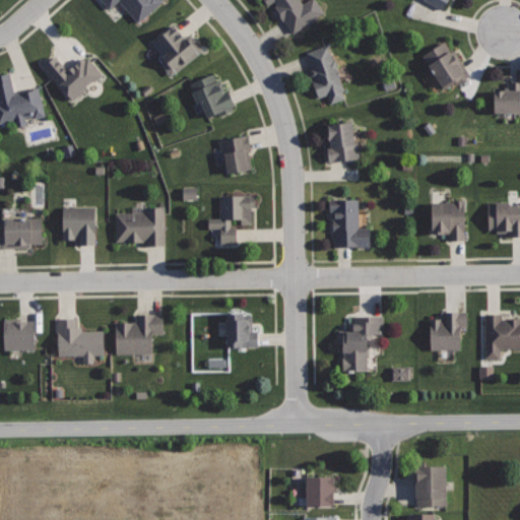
[(101,0),(109,8),(117,0),(119,0),(139,21),(163,0),(101,0)]
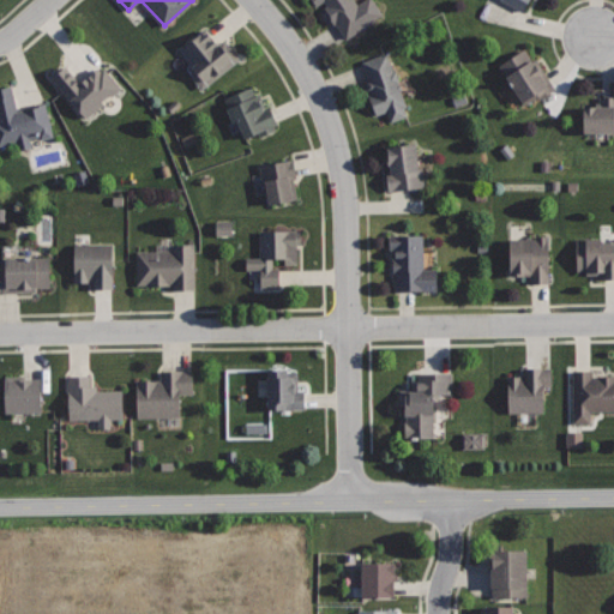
[(312,0),(317,6),(324,1),(327,7),(323,10),(332,24),(336,22),(347,38),(383,13),(373,0),(362,0),(357,4),(354,0),(312,0)]
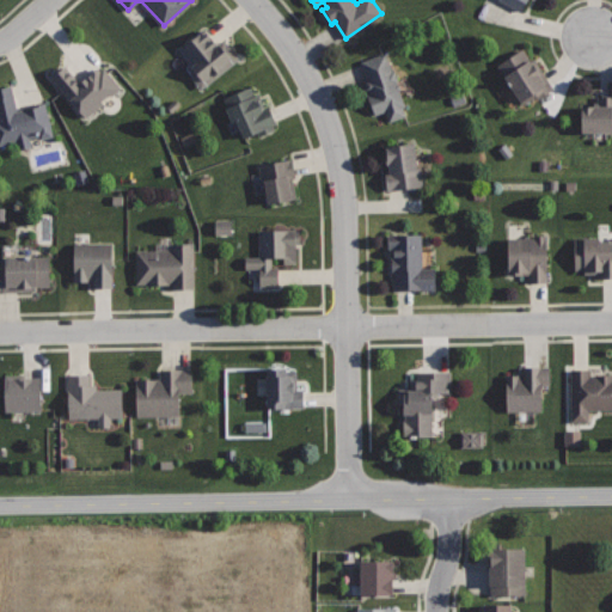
[(503,0),(521,10),(526,0),(503,0)]
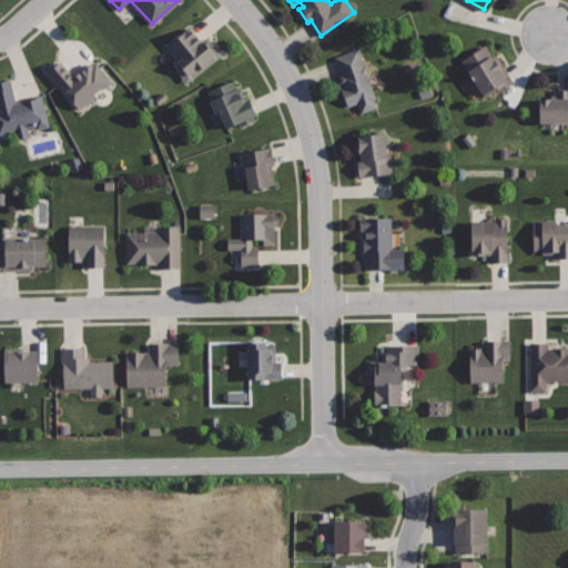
[(191,28),(168,46),(183,66),(178,70),(186,82),(223,54),(209,36),(202,41),(191,28)]
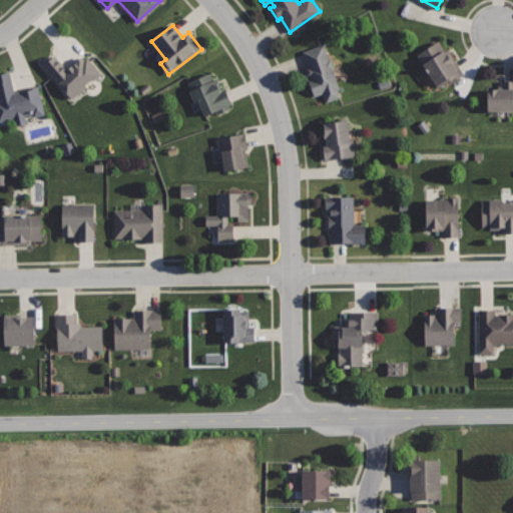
[(440,42),(418,54),(438,87),(463,72),(449,48),(445,50),(440,42)]
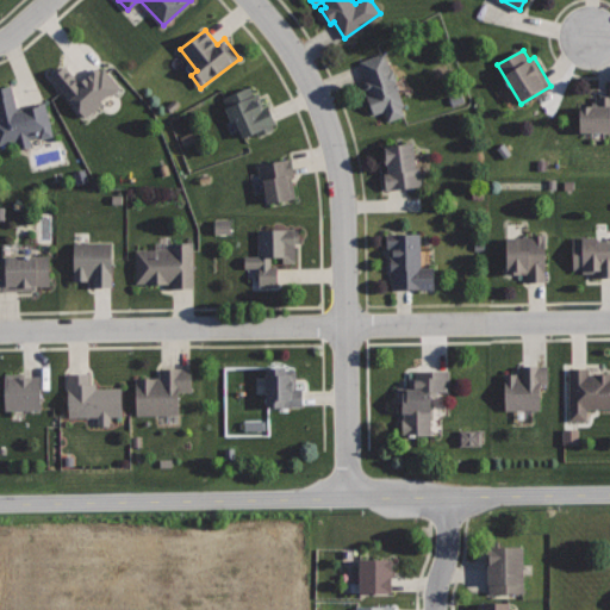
[(385,53),(361,61),(367,80),(365,80),(363,85),(365,88),(368,89),(369,93),(367,94),(373,113),(384,110),(387,119),(405,113),(403,105),(404,105),(398,89),(400,88),(393,69),(391,70),(385,53)]
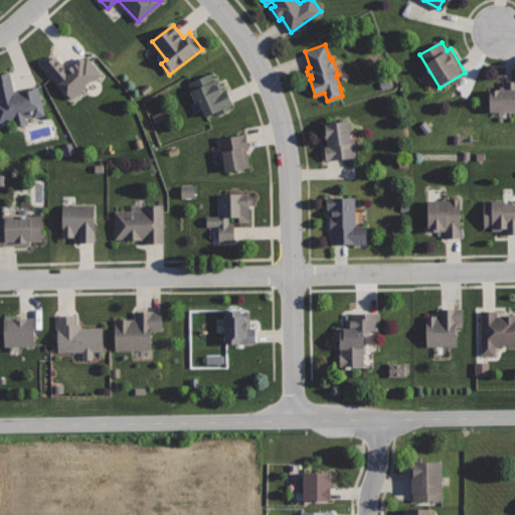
[(55,55),(43,65),(72,100),(103,73),(86,53),(67,69),(55,55)]
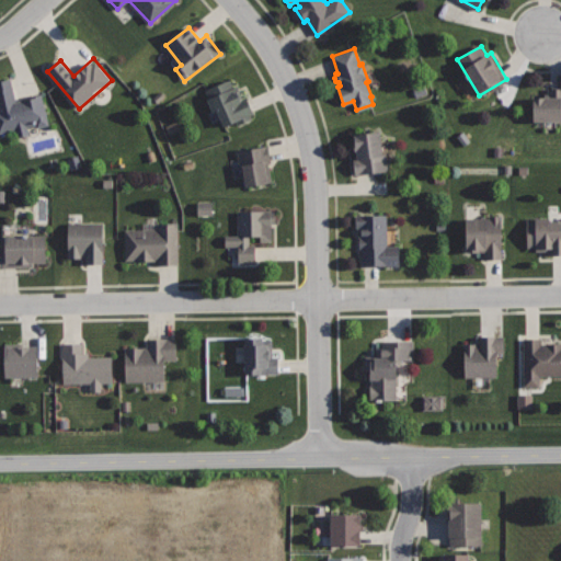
[(13,75),(0,78),(0,133),(15,129),(18,137),(30,134),(27,125),(36,122),(37,126),(52,123),(43,89),(19,95),(13,75)]
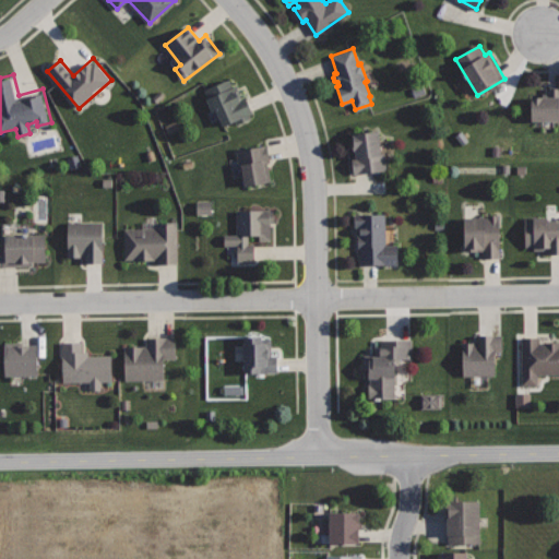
[(228,80),(205,91),(209,98),(206,99),(212,111),(215,110),(222,126),(234,120),(236,125),(251,118),(250,114),(253,113),(246,95),(239,98),(236,90),(238,90),(237,86),(233,87),(228,80)]
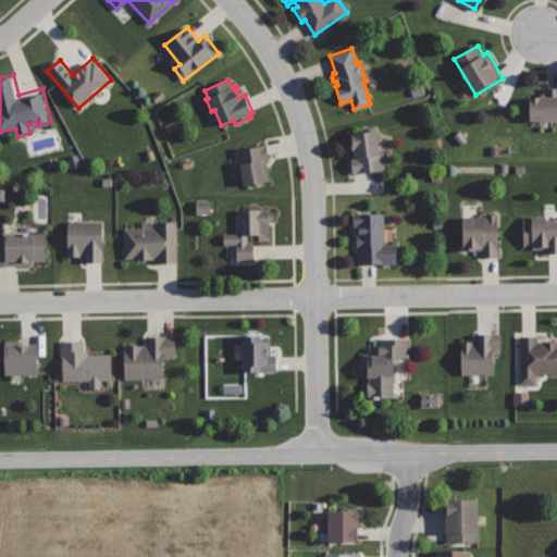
[(556,88),(544,88),(544,96),(530,96),(530,119),(556,119),(556,88)]
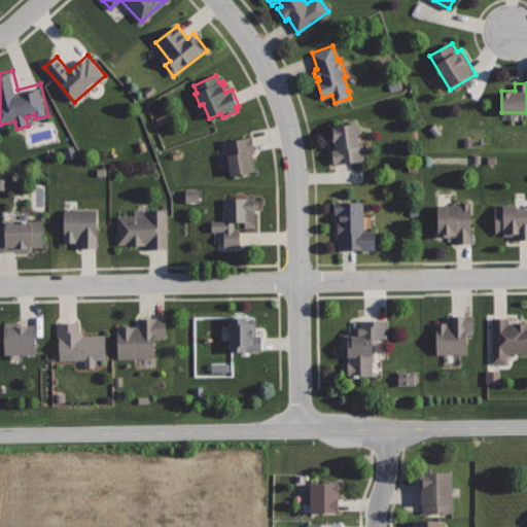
[(357,123),(332,126),(334,134),(329,134),(330,142),(335,141),(336,148),(331,148),(334,164),(364,160),(362,145),(359,145),(357,123)]
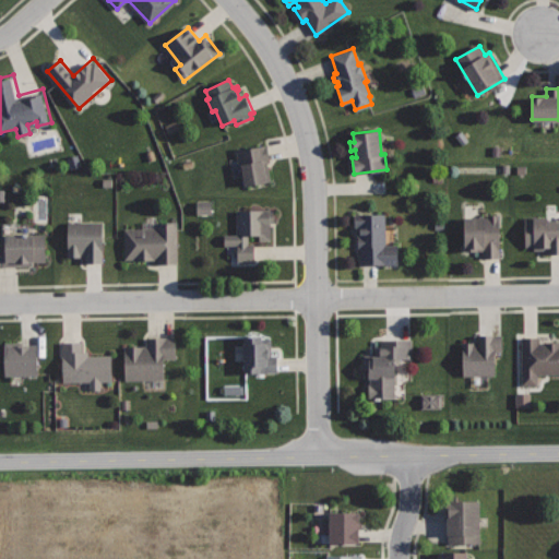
[(266,144),(237,150),(239,166),(242,166),(246,186),(273,180),(266,144)]
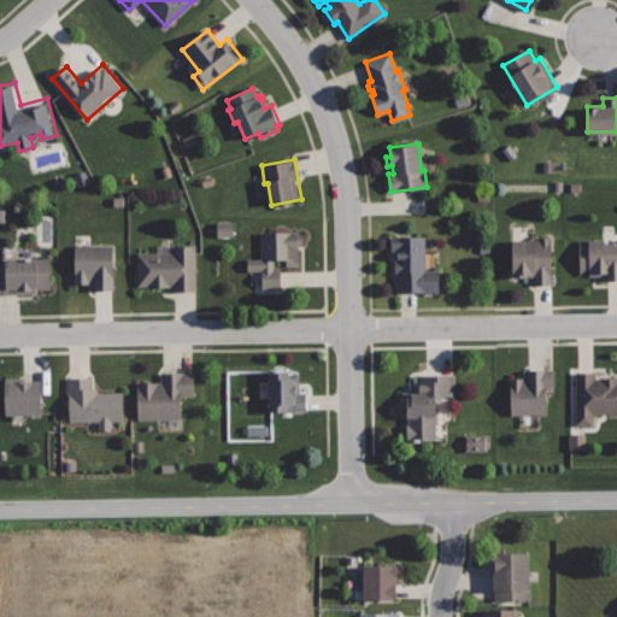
[(229,222),(212,223),(213,238),(229,238),(229,222)]
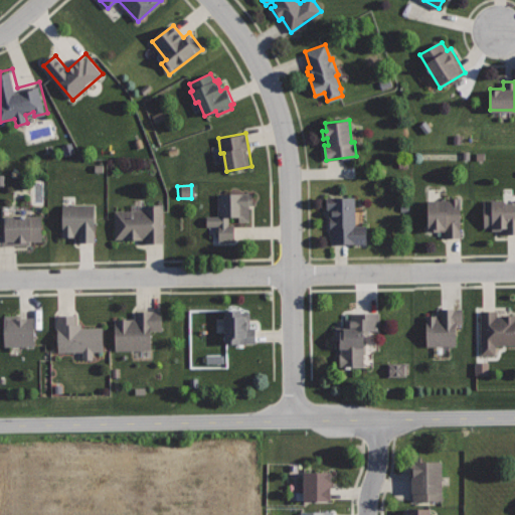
[(252,192),(218,193),(218,215),(205,215),(206,226),(219,225),(219,239),(233,239),(233,225),(229,225),(228,216),(238,216),(239,221),(250,221),(250,206),(252,206),(252,192)]
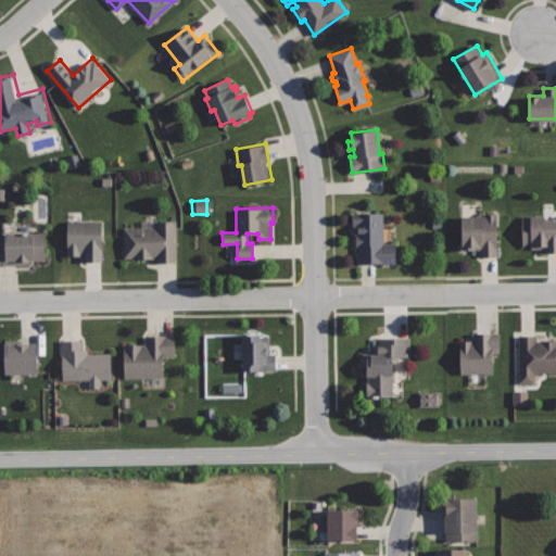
[(382,213),(353,213),(353,225),(356,225),(357,247),(358,247),(359,263),(395,262),(395,243),(383,244),(382,213)]
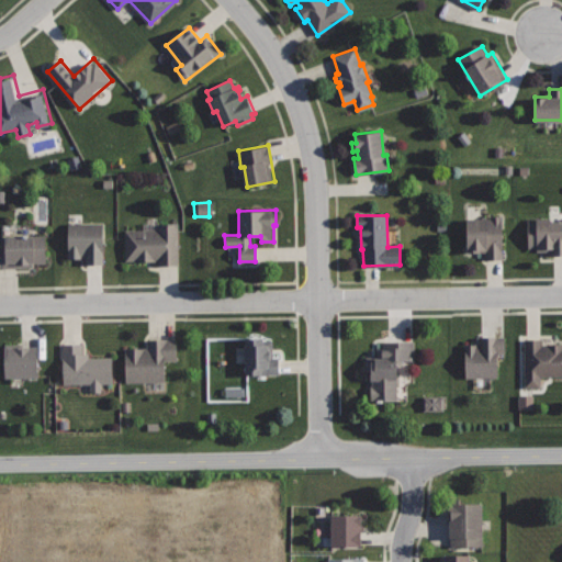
[(491,216),(491,217),(467,218),(468,251),(485,251),(485,258),(503,258),(502,216),(491,216)]
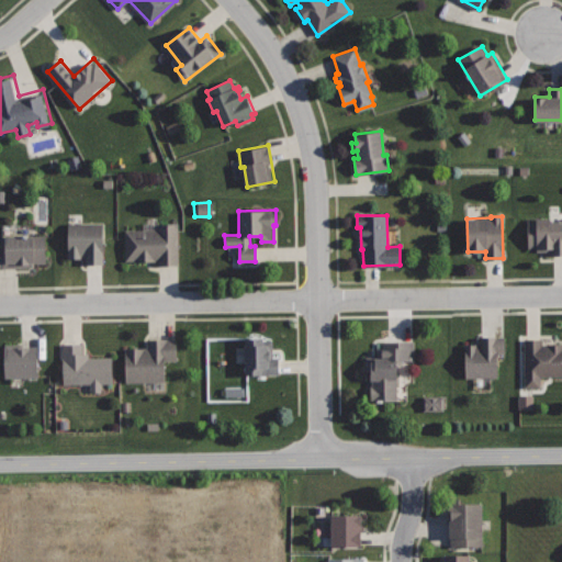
[(551,218),(537,218),(537,221),(528,222),(529,248),(536,248),(537,251),(551,251),(551,255),(561,255),(561,222),(551,222),(551,218)]
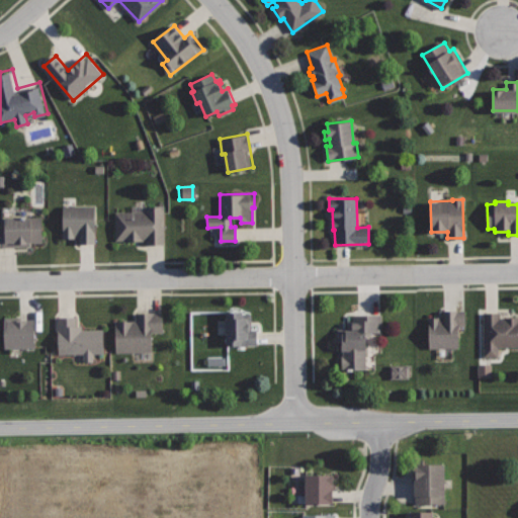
[(164,205),(145,205),(145,211),(115,211),(116,240),(146,240),(146,245),(164,245),(164,205)]
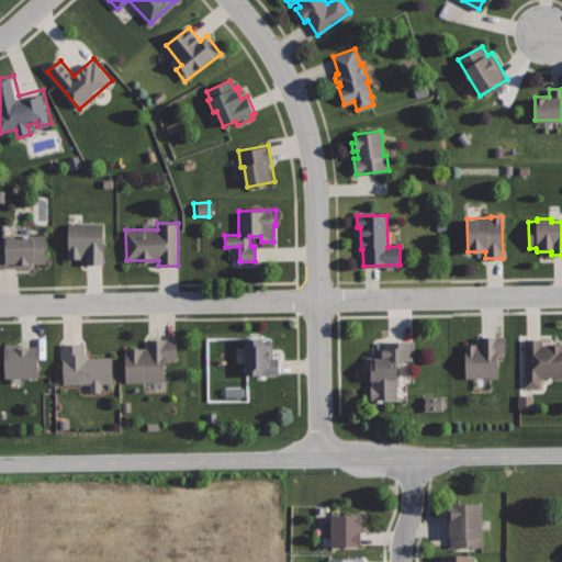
[(103,224),(68,224),(68,258),(86,258),(86,263),(104,263),(103,224)]
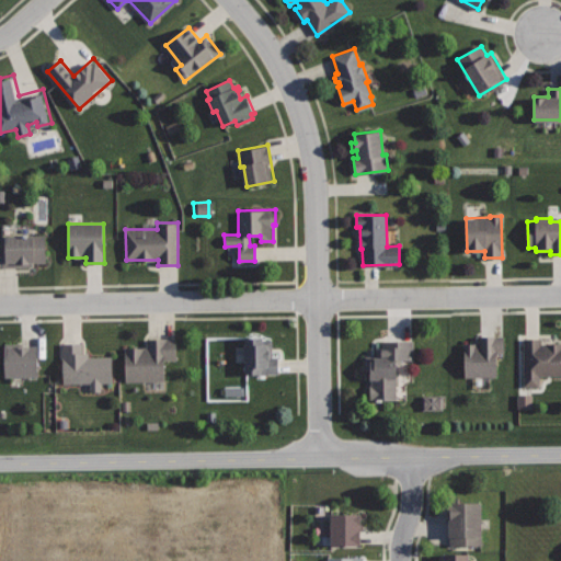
[(45,235),(2,236),(2,249),(0,249),(0,265),(33,265),(33,262),(45,262),(45,235)]
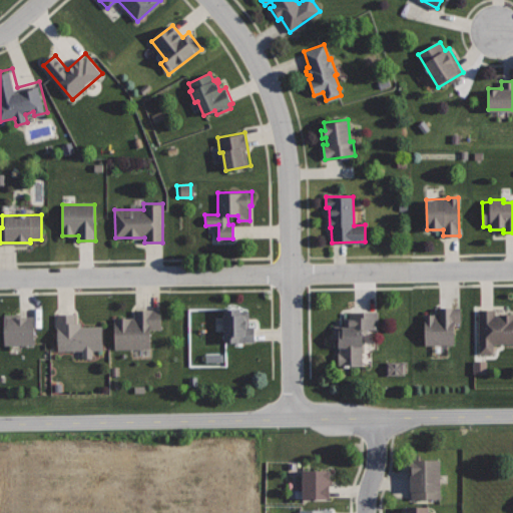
[(461,307),(438,307),(438,314),(424,314),(425,345),(454,345),(453,323),(461,322),(461,307)]
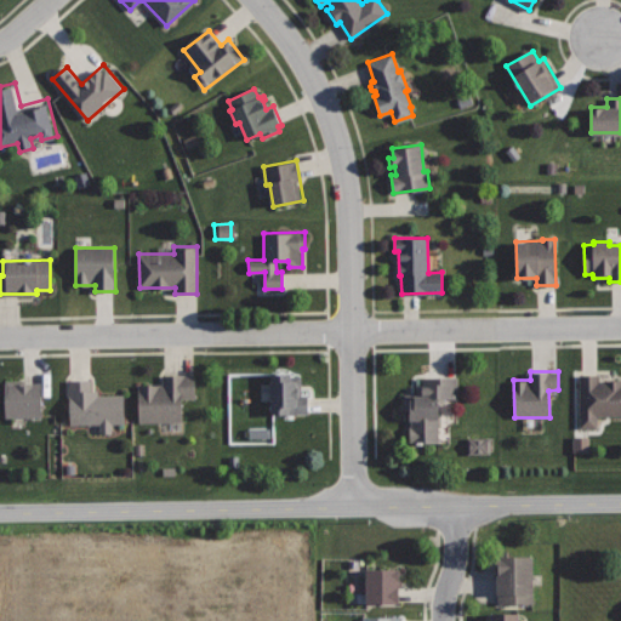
[(290,372),(272,372),(273,415),(309,414),(308,394),(301,394),(301,374),(290,374),(290,372)]
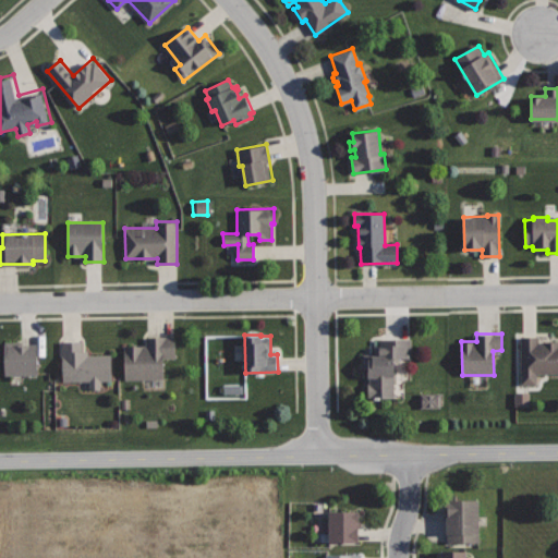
[(174,336),(146,337),(146,346),(124,346),(124,379),(164,378),(162,358),(176,358),(174,336)]
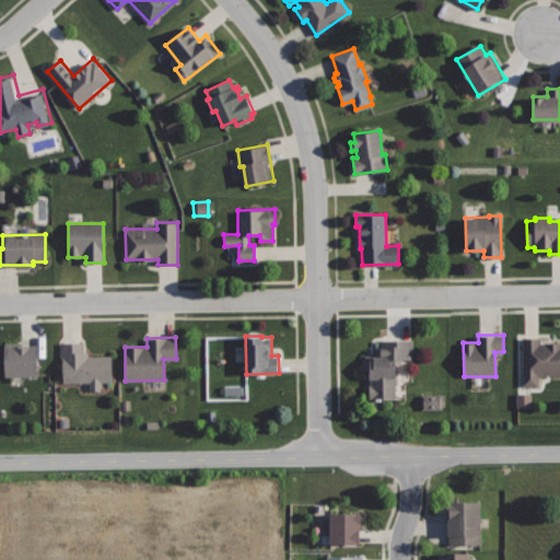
[(543,337),(522,337),(523,385),(538,385),(538,374),(559,374),(559,341),(543,342),(543,337)]
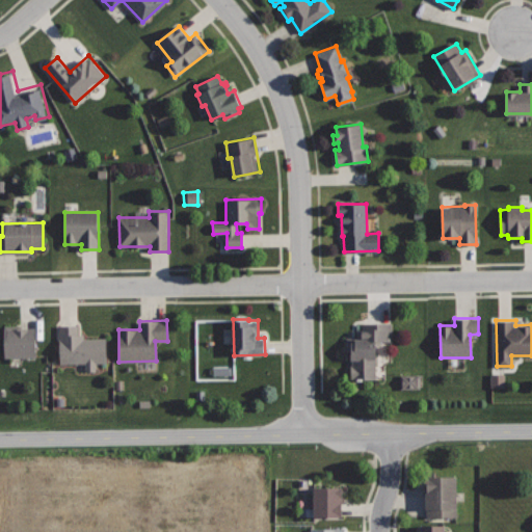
[(392,323),(363,323),(363,328),(357,328),(357,338),(346,338),(346,352),(351,352),(352,378),(376,378),(375,342),(393,342),(392,323)]
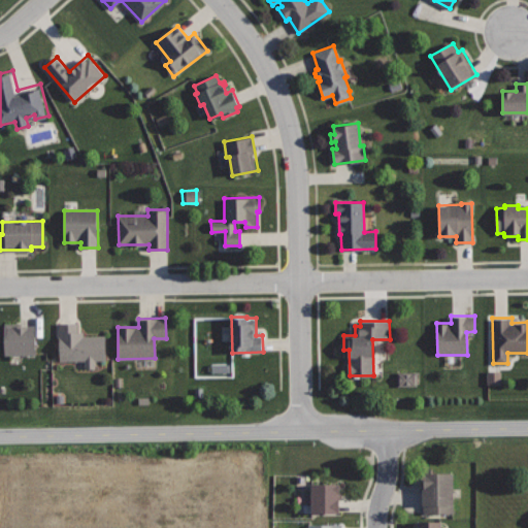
[(77,322),(58,323),(59,361),(85,361),(86,368),(95,368),(94,360),(106,360),(105,335),(84,335),(84,332),(77,332),(77,322)]
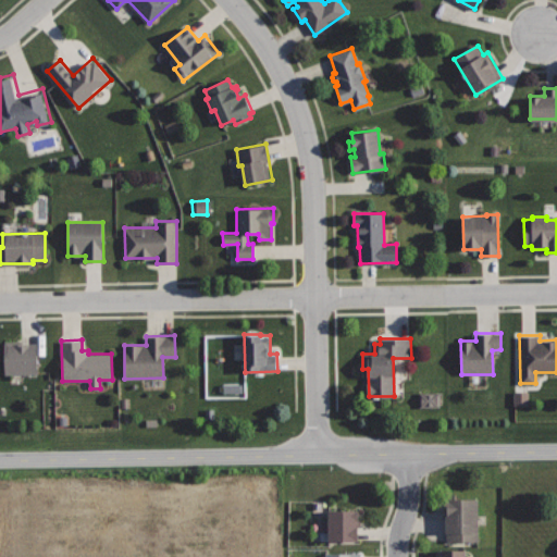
[(37,344),(24,344),(23,341),(4,341),(4,374),(38,373),(37,344)]
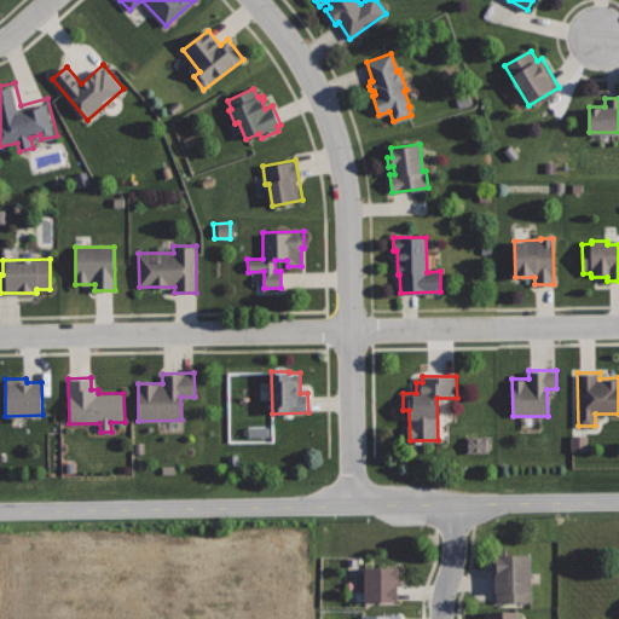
[(584,437),(567,435),(567,451),(584,452),(584,437)]
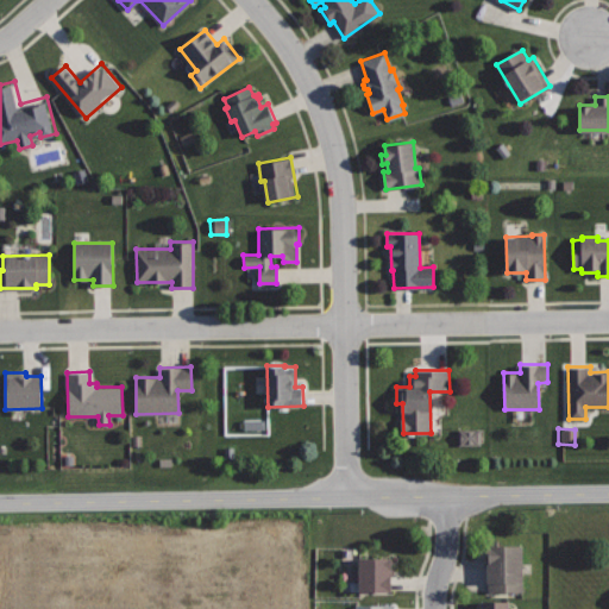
[(454,446),(478,446),(478,432),(456,431),(454,446)]
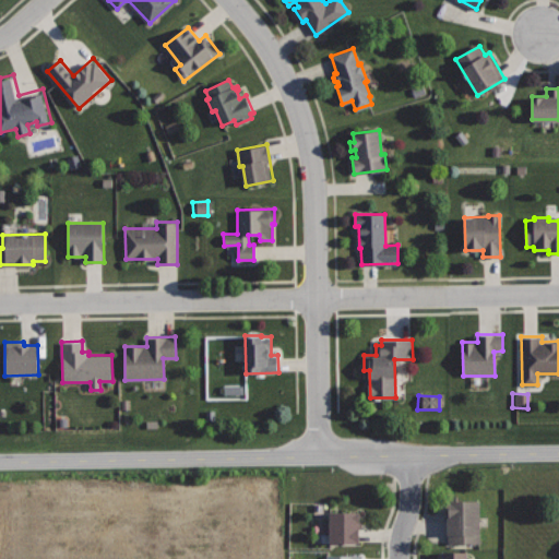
[(480,500),(447,501),(448,534),(449,534),(449,543),(480,543),(480,500)]
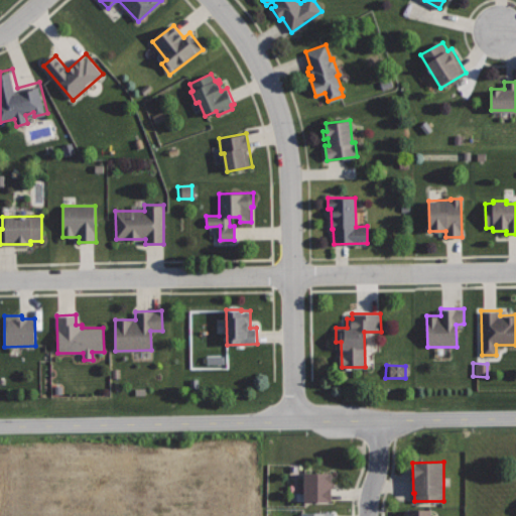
[(332,473),(304,473),(304,501),(332,500),(332,473)]
